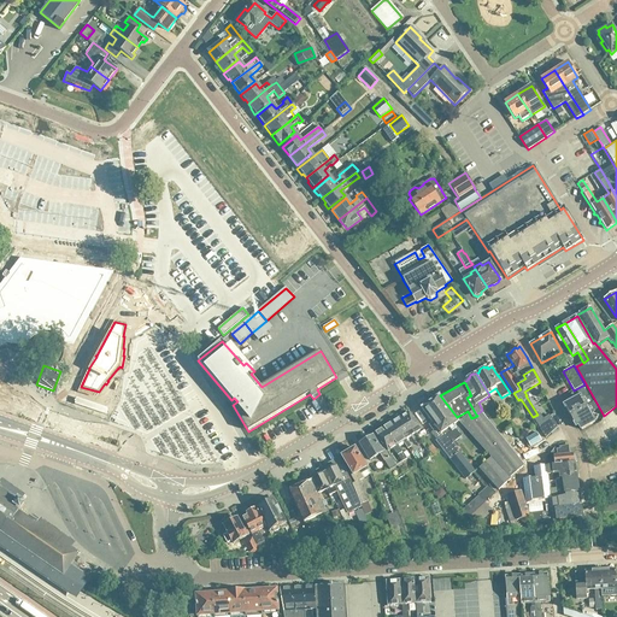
[(580,395),(564,405),(570,416),(595,401),(589,391),(586,385),(576,389),(580,395)]
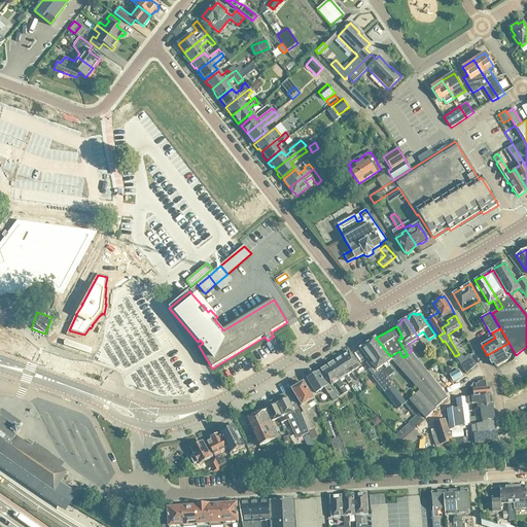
[(376,338),(367,344),(374,352),(376,351),(386,363),(384,365),(386,369),(382,372),(387,378),(394,373),(387,362),(392,359),(390,356),(376,338)]
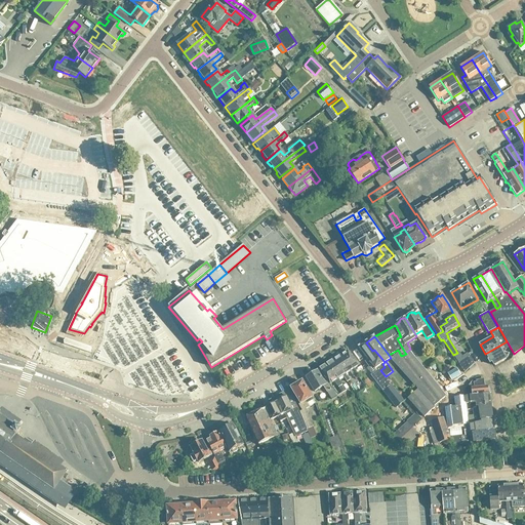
[(360,347),(359,348),(369,361),(367,363),(369,366),(371,364),(375,368),(374,368),(376,370),(371,373),(382,390),(389,387),(391,390),(387,393),(394,402),(394,401),(398,406),(404,401),(392,385),(386,376),(380,370),(385,367),(382,364),(385,362),(374,350),(372,351),(366,342),(365,344),(364,341),(359,345),(360,347)]
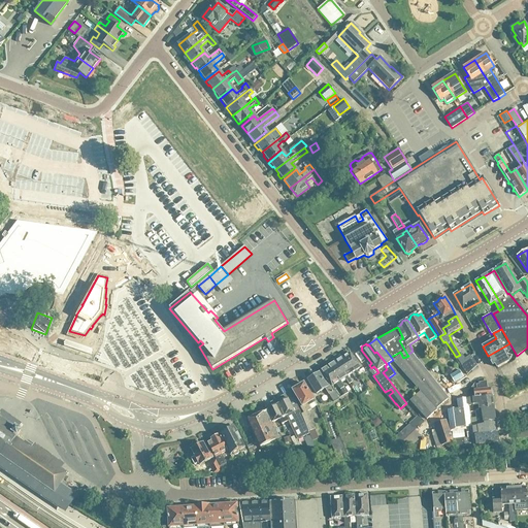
[(509,343),(488,356),(493,365),(496,363),(498,367),(508,361),(504,353),(513,349),(509,343)]
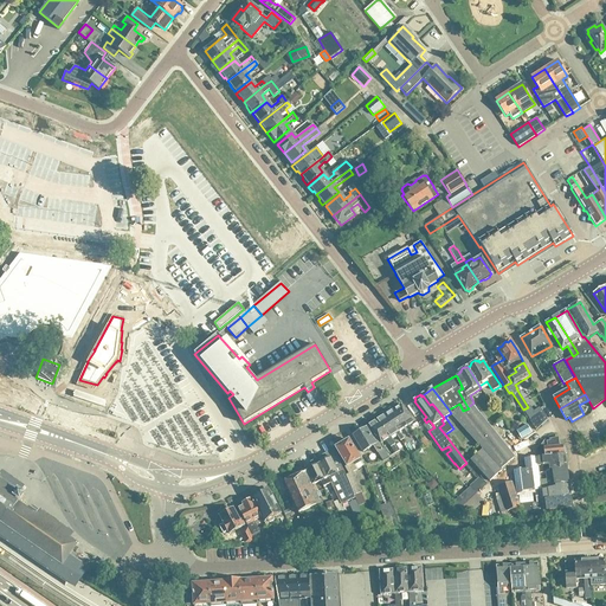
[(401,405),(393,411),(407,426),(412,433),(420,427),(401,405)]
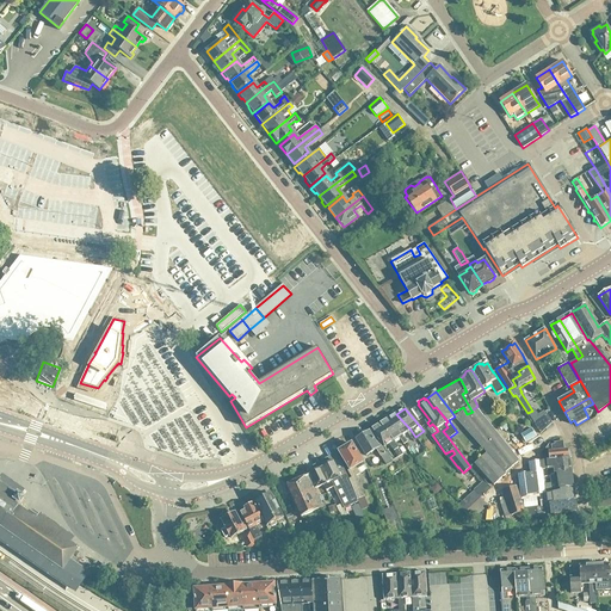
[(411,430),(396,414),(388,419),(402,436),(403,434),(407,432),(412,439),(415,437),(411,430)]
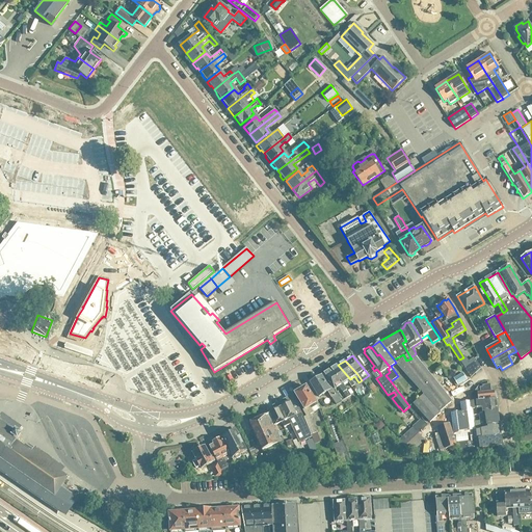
[(476,361),(464,368),(470,378),(480,368),(476,361)]
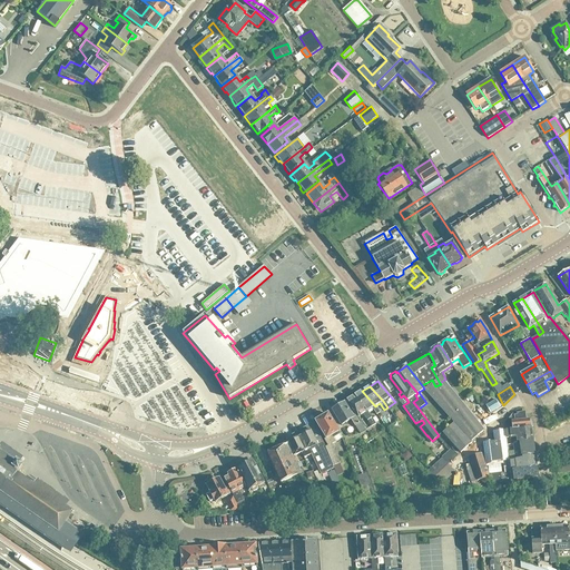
[(362,391),(354,396),(367,412),(372,409),(376,415),(381,413),(376,405),(375,406),(362,391)]
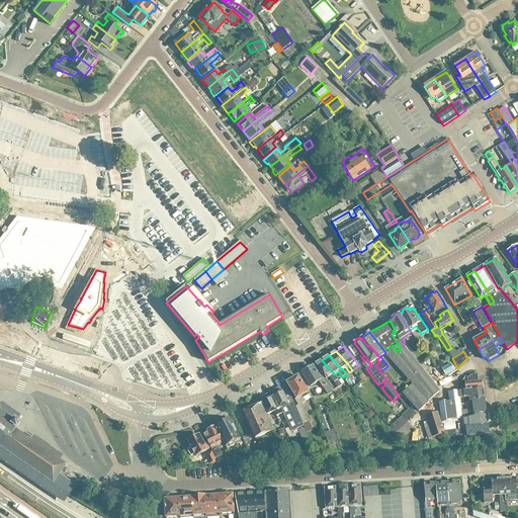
[(315,364),(314,365),(326,378),(330,376),(338,387),(341,384),(338,380),(334,374),(322,360),(319,362),(317,362),(315,363),(315,364)]
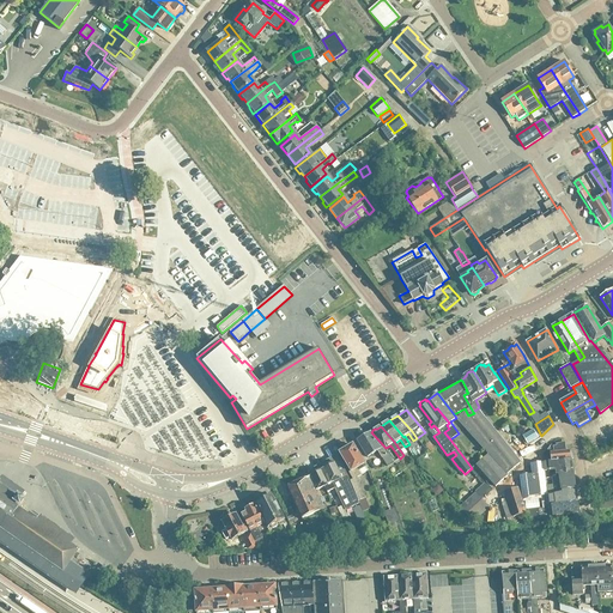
[(533,430),(522,437),(527,444),(538,437),(533,430)]
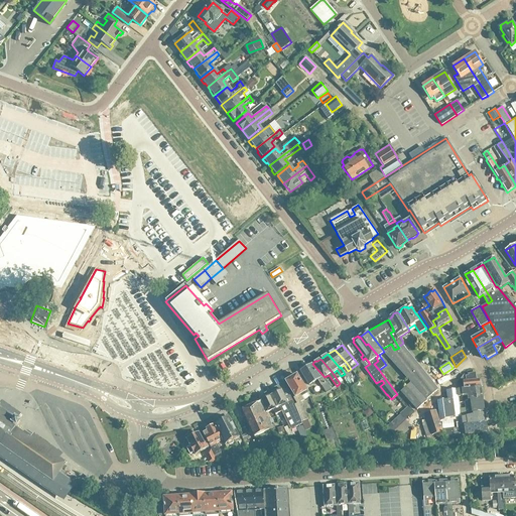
[(306,369),(301,372),(309,385),(318,380),(326,392),(331,389),(328,382),(327,383),(319,372),(317,374),(312,365),(311,365),(309,364),(306,366),(306,369)]
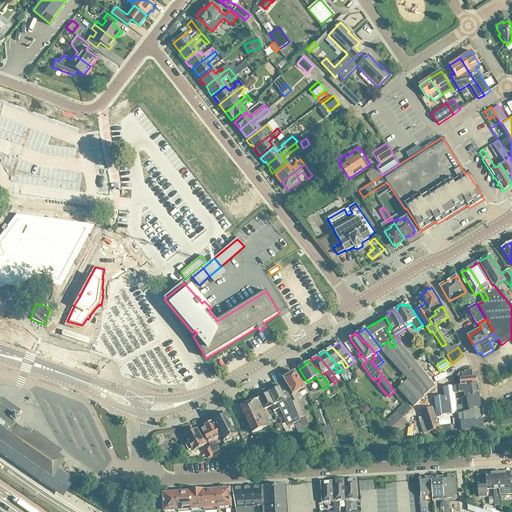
[(462,378),(460,379),(461,386),(478,385),(478,384),(479,383),(478,377),(477,377),(474,377),(472,377),(471,369),(464,371),(464,373),(462,373),(462,378)]
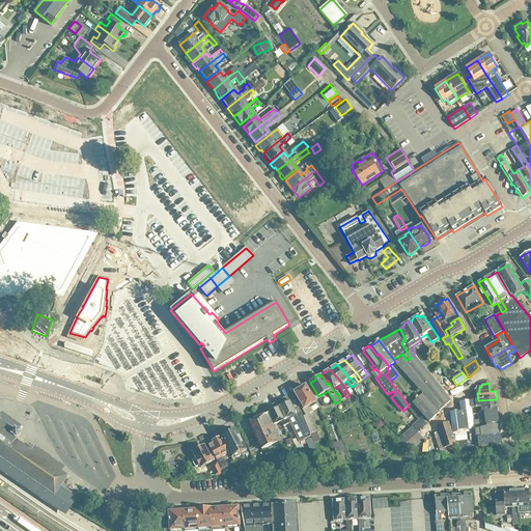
[(434,385),(412,402),(419,411),(441,393),(434,385)]
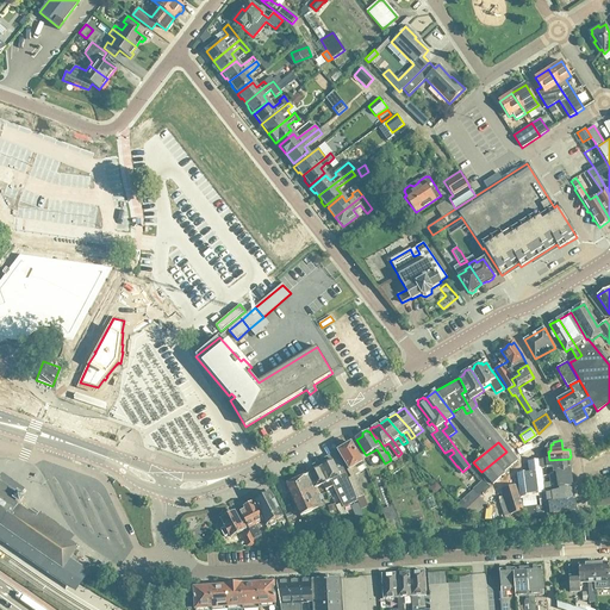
[(347,471),(350,477),(348,479),(356,499),(363,496),(355,475),(367,470),(362,462),(363,462),(352,443),(352,444),(349,443),(348,443),(344,446),(344,448),(338,452),(349,470),(347,471)]
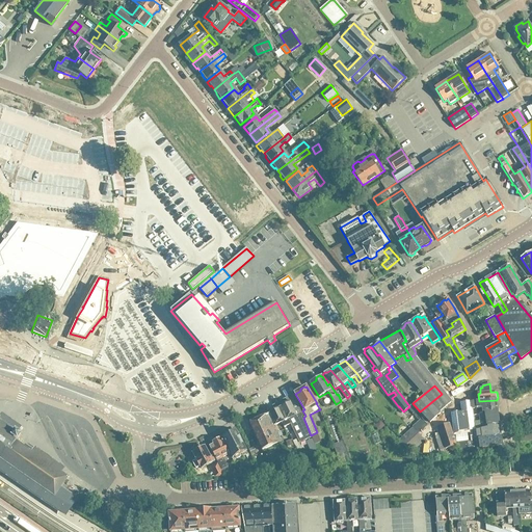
[(292,394),(277,402),(280,406),(286,420),(288,419),(290,424),(299,443),(311,436),(311,435),(303,418),(301,414),(292,394)]
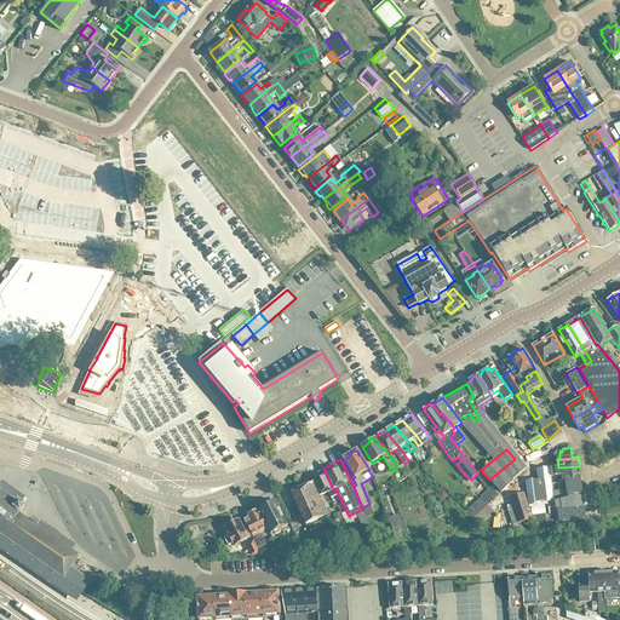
[(523,470),(515,459),(489,480),(499,491),(523,470)]
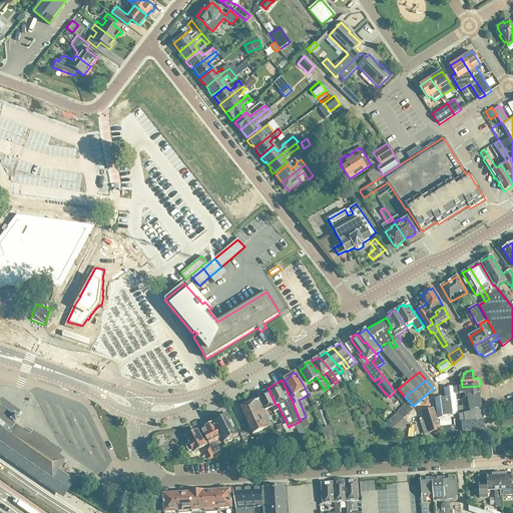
[(460,387),(456,388),(456,392),(456,394),(464,393),(465,400),(468,399),(468,396),(480,395),(479,386),(462,387),(460,387)]
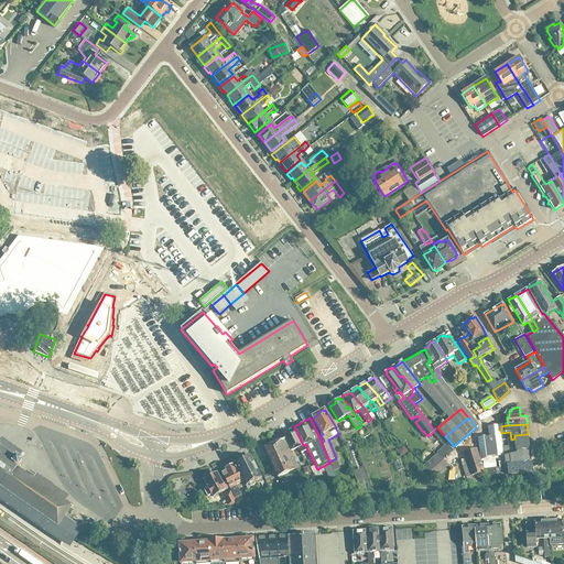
[(296,431),(284,437),(289,446),(291,452),(297,448),(300,453),(304,452),(307,449),(305,444),(303,445),(296,431)]
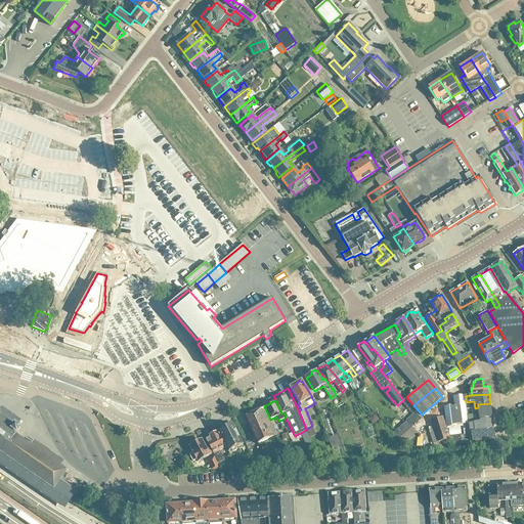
[(456,407),(446,408),(448,427),(459,426),(459,424),(469,423),(468,416),(466,402),(466,400),(455,401),(456,407)]
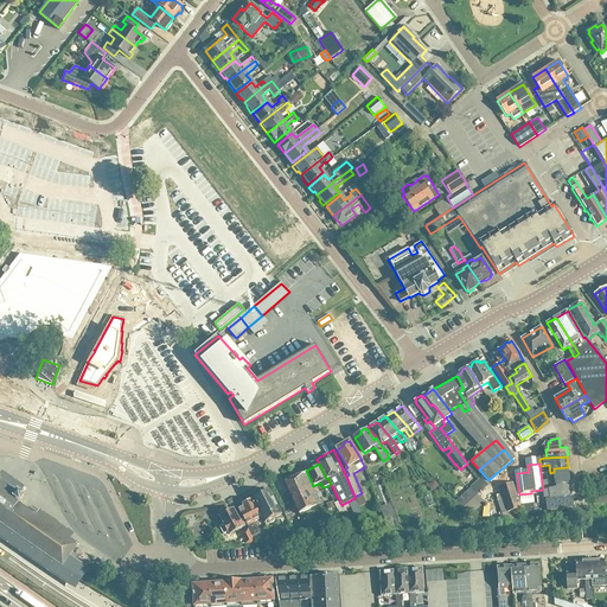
[(547,480),(542,481),(543,490),(549,490),(556,487),(555,486),(570,484),(568,467),(554,468),(554,472),(550,473),(545,473),(547,480)]
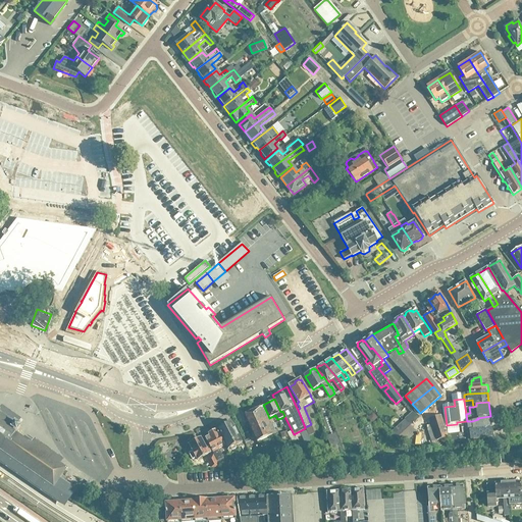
[(269,418),(267,413),(263,405),(262,403),(254,407),(255,409),(255,410),(259,419),(261,424),(269,420),(268,418),(269,418)]
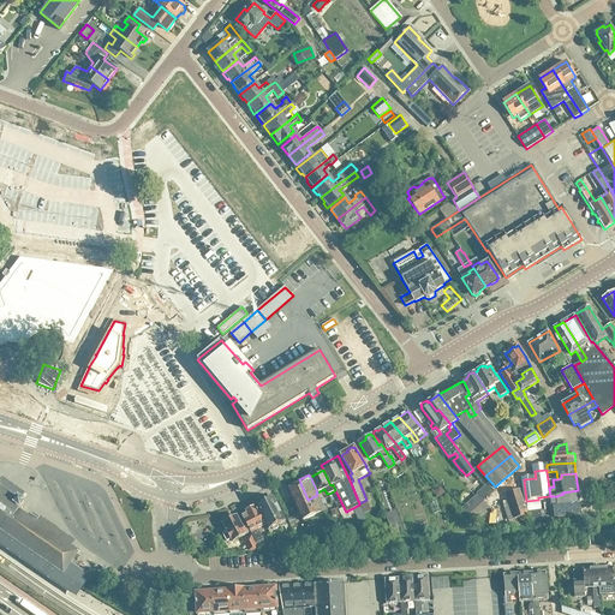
[(308,500),(305,494),(300,483),(300,482),(288,488),(296,505),(298,509),(320,500),(317,495),(308,500)]
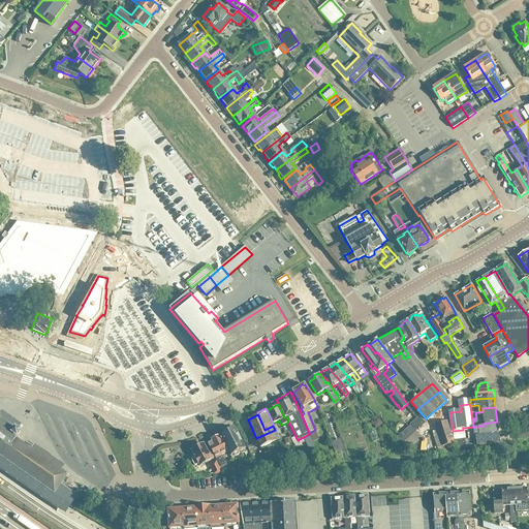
[(410,424),(411,426),(416,431),(424,424),(417,417),(410,424)]
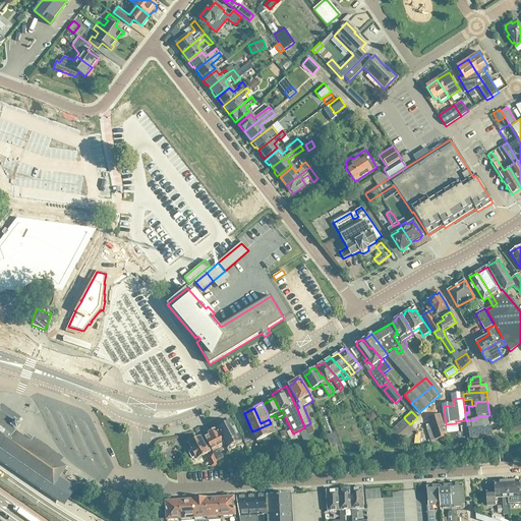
[(14,423),(0,412),(0,440),(2,442),(14,423)]
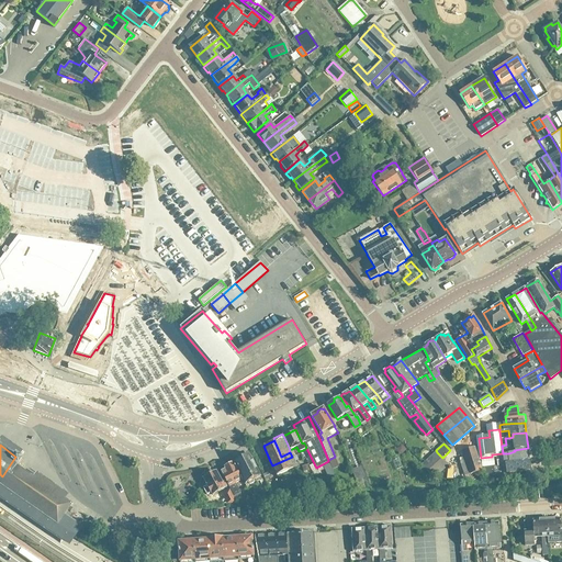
[(463,457),(459,459),(464,475),(470,474),(483,470),(482,467),(479,459),(475,447),(461,451),(463,457)]
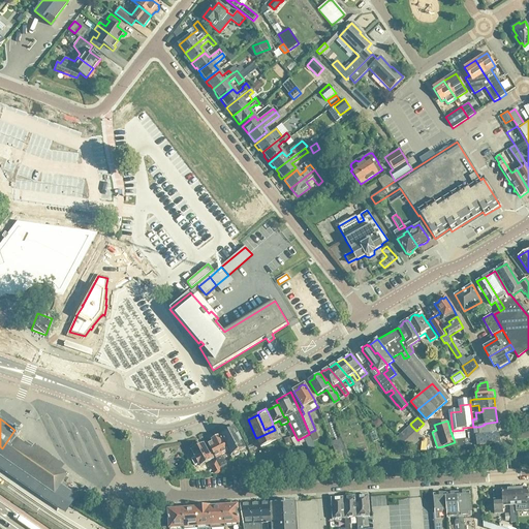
[(473,427),(470,428),(471,436),(481,435),(481,436),(498,434),(497,422),(484,424),(485,425),(478,427),(473,427)]
